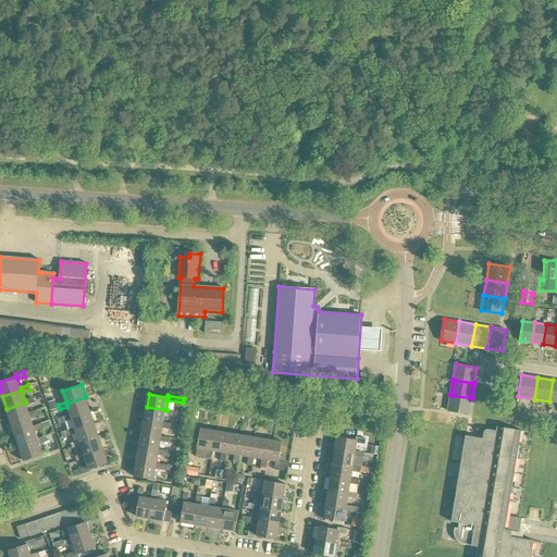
[(469,415),(472,398),(450,395),(448,410),(469,415)]
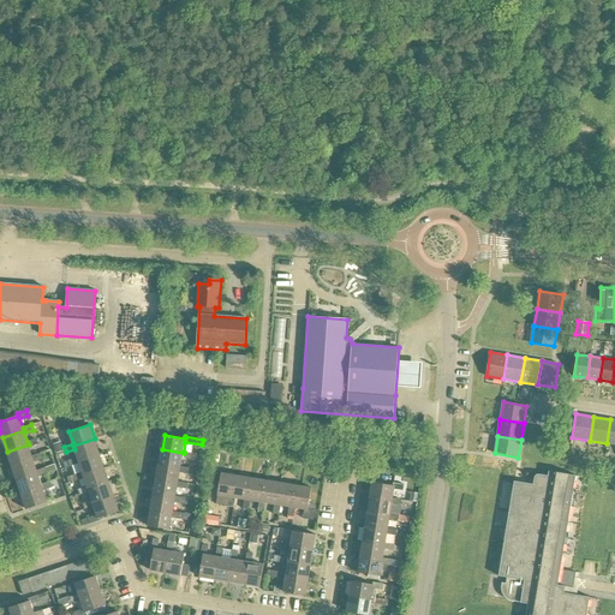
[(34,459),(33,457),(29,447),(39,445),(36,439),(28,442),(29,445),(7,452),(12,466),(34,459)]
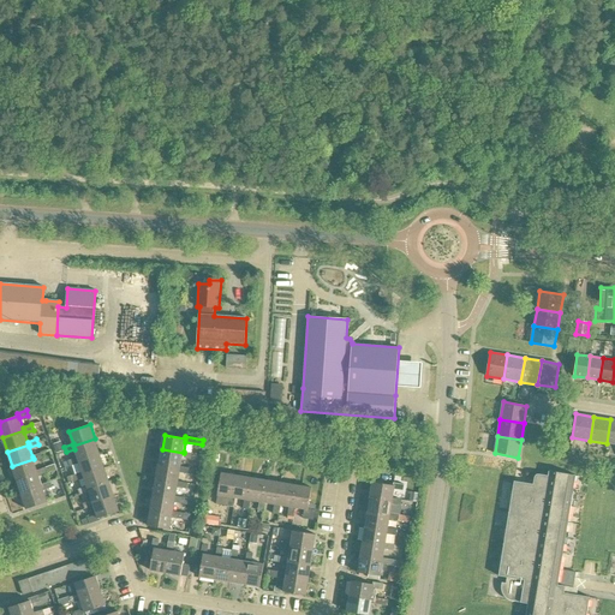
[(78,460),(100,453),(95,439),(73,446),(75,449),(78,458),(69,460),(71,466),(79,464),(78,460)]
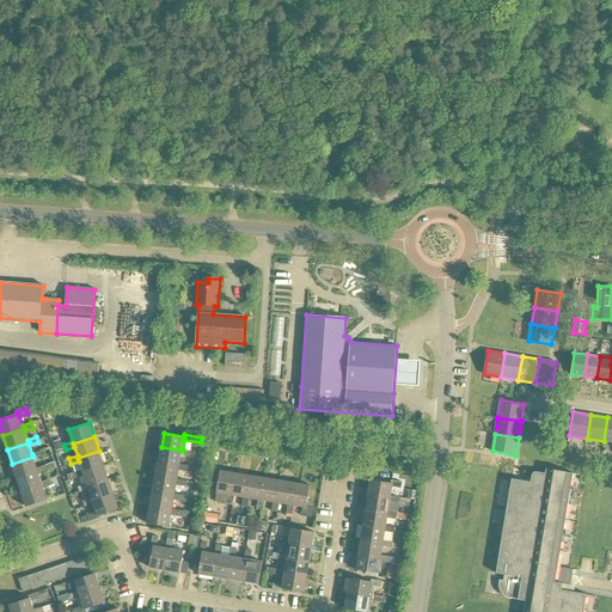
[(63,448),(60,440),(53,442),(56,451),(63,448)]
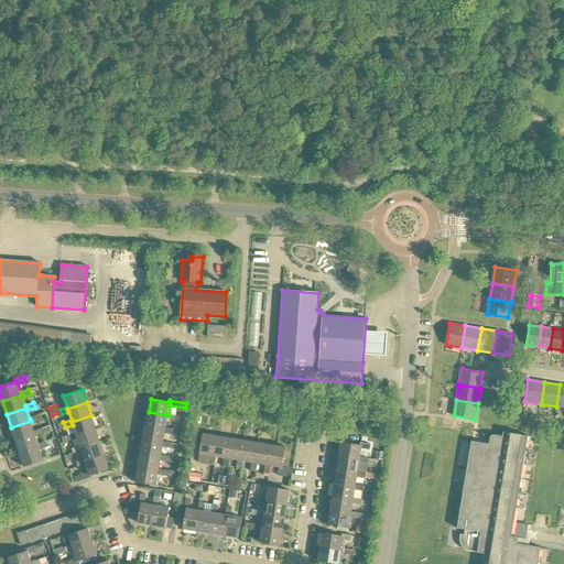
[(177,415),(169,414),(169,415),(149,412),(145,426),(166,430),(166,427),(167,419),(176,421),(177,415)]
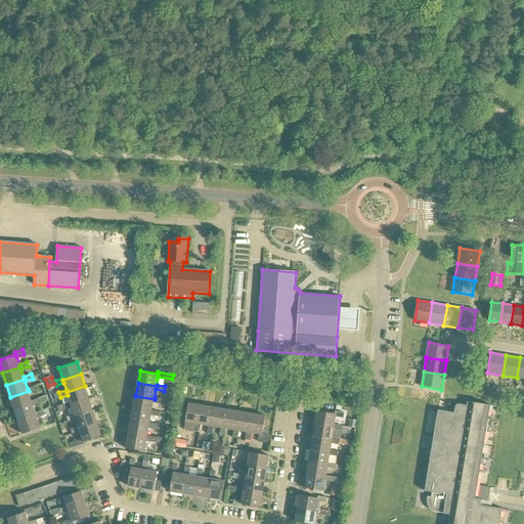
[(33,402),(32,401),(29,393),(37,391),(35,386),(28,389),(29,391),(10,397),(14,408),(33,402)]
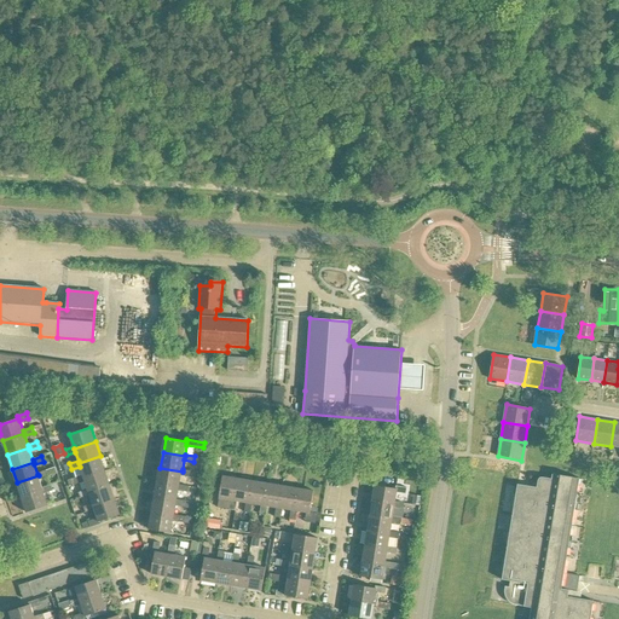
[(84,478),(105,470),(100,456),(79,463),(80,467),(84,476),(69,480),(70,486),(85,481),(84,478)]
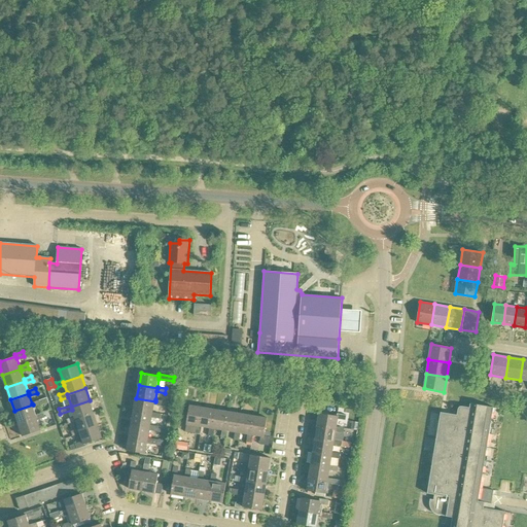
[(163,400),(155,399),(155,401),(136,398),(134,412),(152,415),(152,413),(153,405),(162,407),(163,400)]
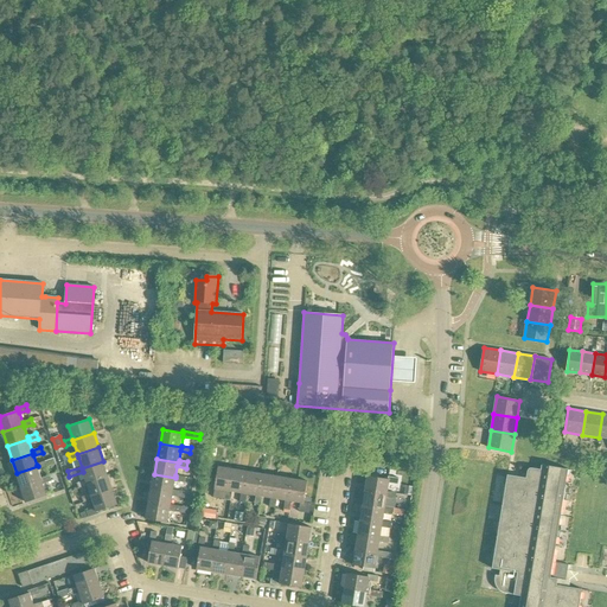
[(43,480),(42,479),(38,470),(48,467),(45,461),(37,465),(38,466),(17,473),(21,487),(43,480)]
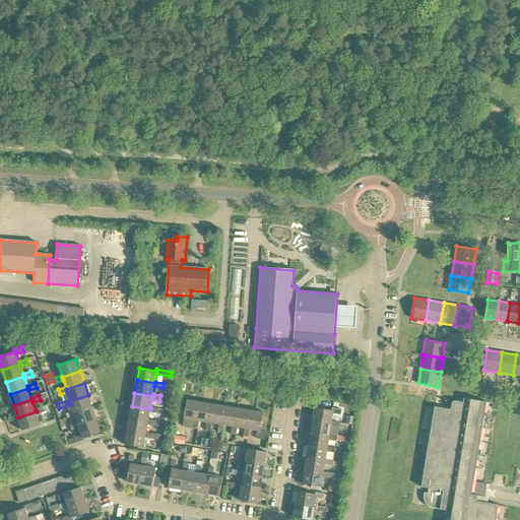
[(74,413),(92,407),(88,395),(70,401),(71,404),(74,411),(66,414),(68,418),(75,416),(74,413)]
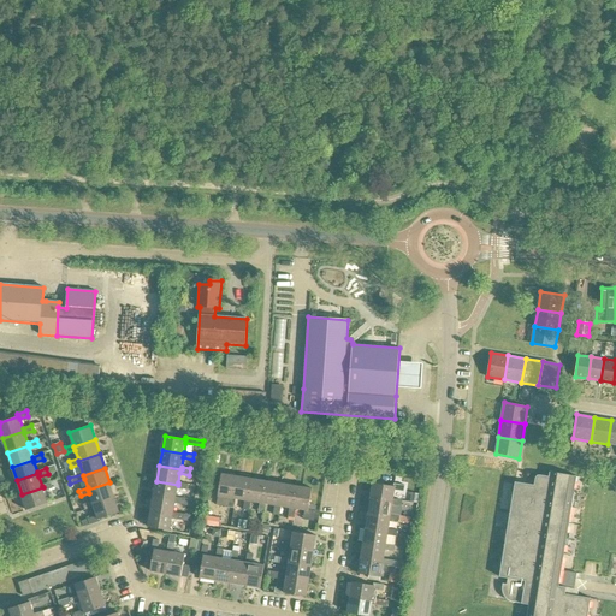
[(515,481),(499,576),(508,579),(507,584),(503,584),(502,590),(504,596),(510,602),(528,604),(526,615),(587,615),(591,598),(576,596),(578,590),(560,586),(578,477),(550,472),(550,479),(540,478),(538,478),(537,479),(535,480),(534,485),(515,481)]
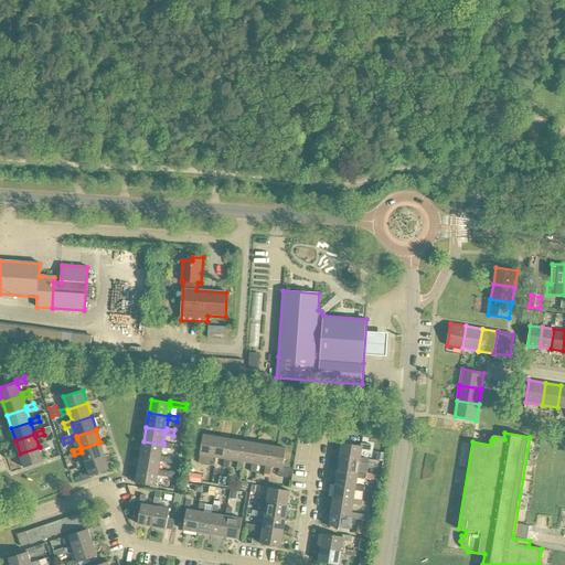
[(214,457),(217,436),(204,434),(201,455),(212,456),(210,465),(215,466),(217,457),(214,457)]
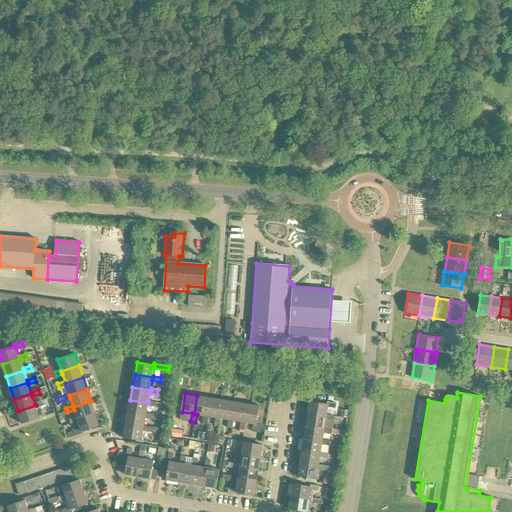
[(206,416),(209,398),(208,397),(208,395),(200,394),(198,396),(197,395),(194,414),(197,414),(204,416),(203,423),(208,424),(209,416),(206,416)]
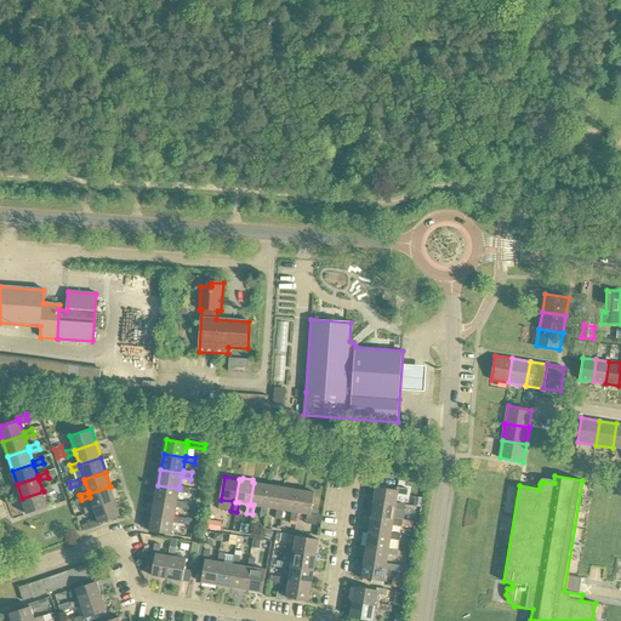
[(266,507),(269,485),(254,483),(250,505),(254,505),(263,507),(261,516),(267,517),(268,507),(266,507)]
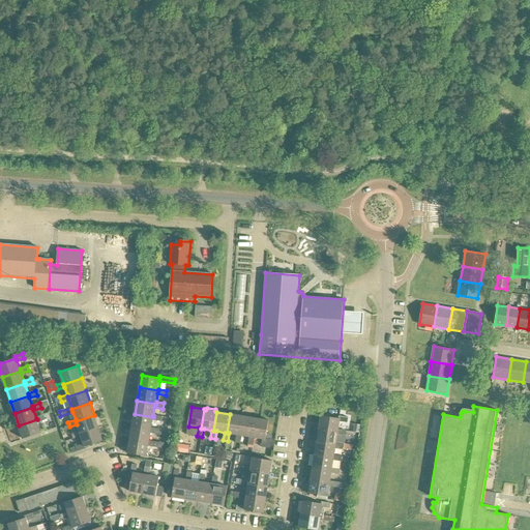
[(162,416),(153,415),(153,417),(135,414),(133,427),(150,430),(151,428),(152,420),(160,421),(162,416)]
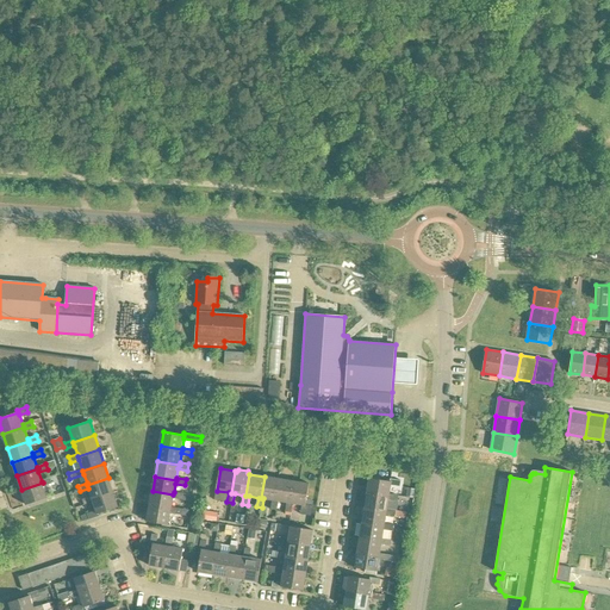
[(275,500),(279,479),(265,477),(261,498),(263,498),(273,499),(272,509),(278,510),(279,500),(275,500)]
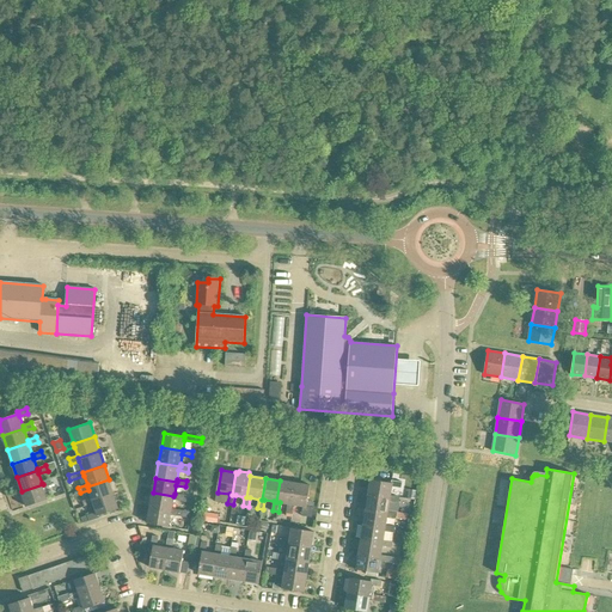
[(43,484),(22,491),(26,507),(48,500),(43,488),(53,485),(50,479),(42,483),(43,484)]
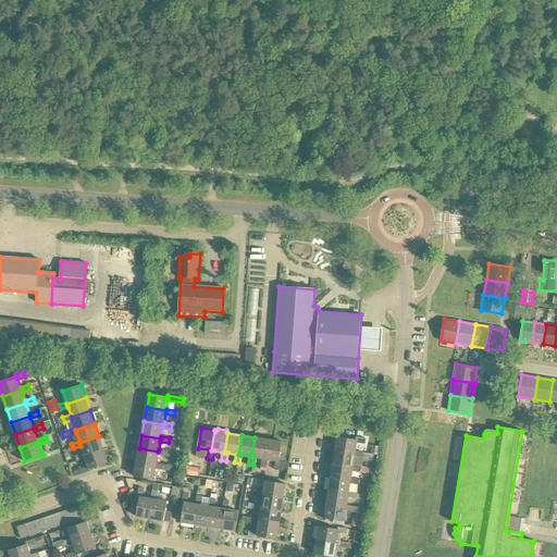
[(85,459),(84,456),(103,449),(99,436),(79,443),(81,446),(83,454),(75,456),(76,457),(69,459),(71,463),(85,459)]
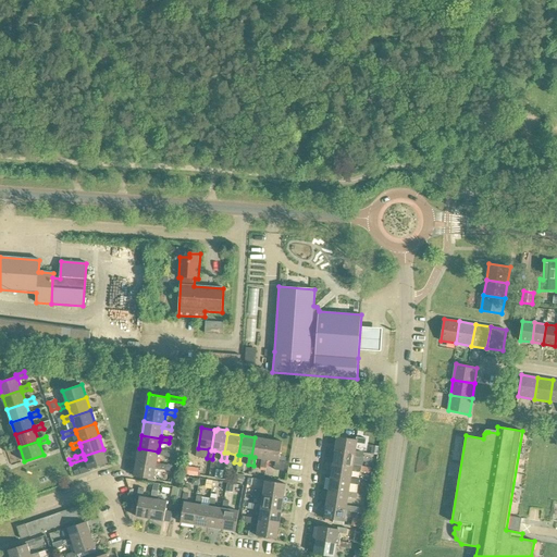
[(356,454),(356,450),(357,443),(366,444),(366,438),(357,437),(357,440),(337,436),(335,450),(356,454)]
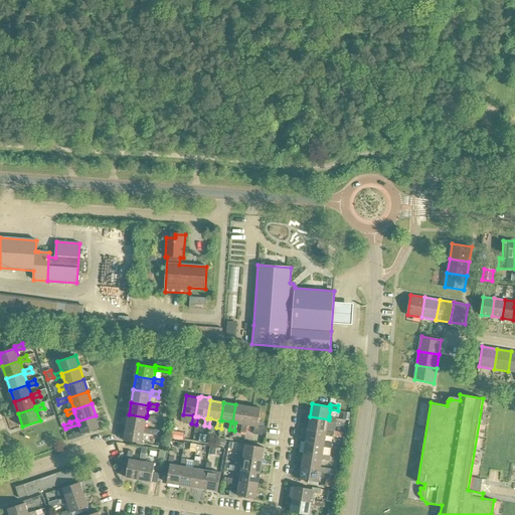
[(245,424),(248,406),(235,404),(232,422),(235,422),(242,423),(241,432),(246,433),(247,424),(245,424)]
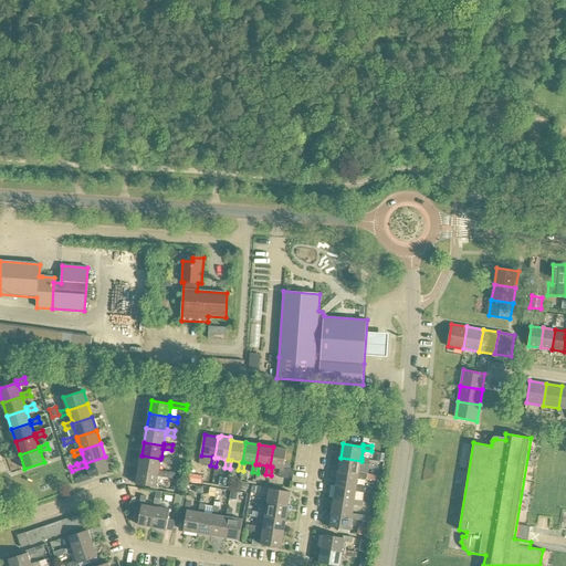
[(270,467),(272,467),(281,468),(280,477),(285,478),(286,469),(284,468),(286,449),(273,447),(270,467)]
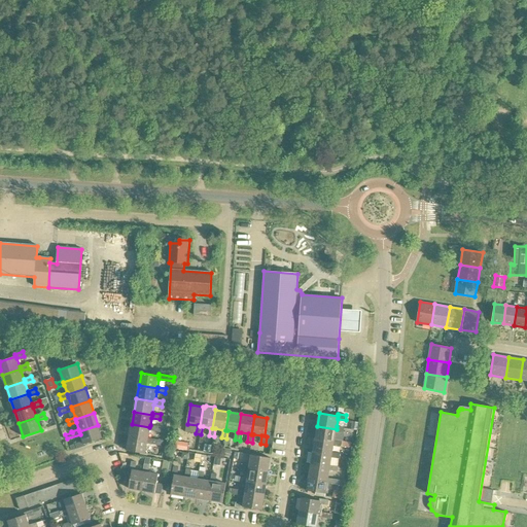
[(168,428),(150,425),(149,427),(132,424),(130,436),(148,441),(148,438),(149,430),(167,433),(168,428)]
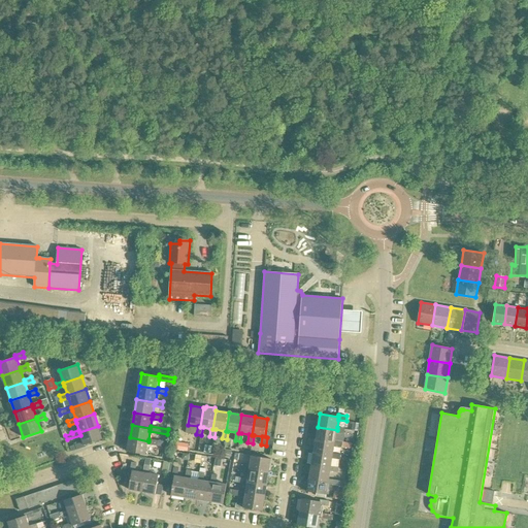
[(72,451),(77,450),(87,447),(86,444),(103,439),(98,426),(79,432),(80,435),(83,442),(75,444),(71,447),(72,451)]
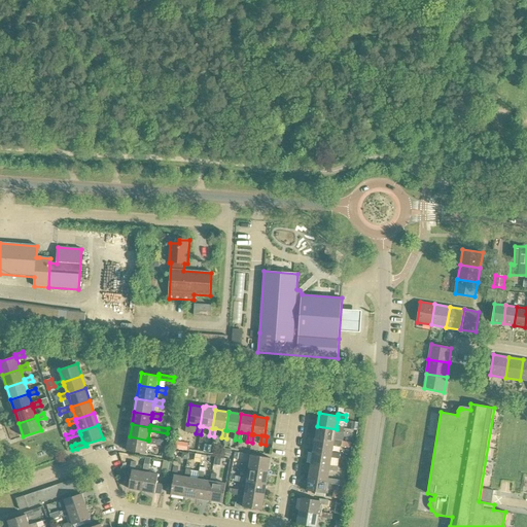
[(344,428),(337,426),(337,429),(317,426),(315,438),(335,442),(335,440),(336,431),(343,433),(344,428)]
